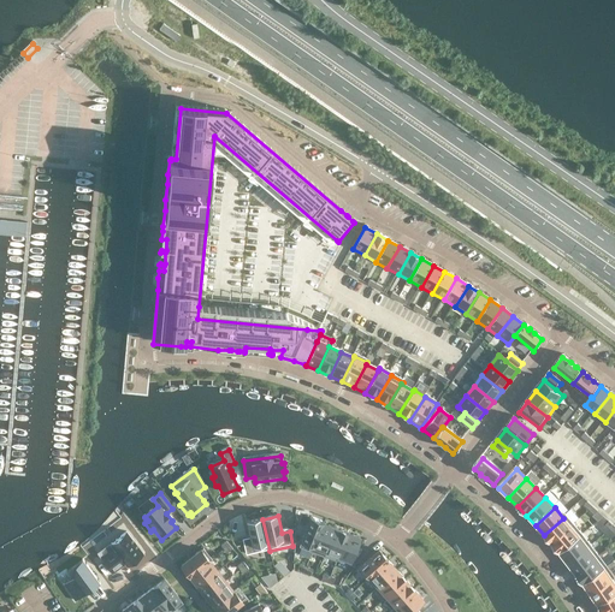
[(572,528),(563,518),(544,535),(553,545),(572,528)]
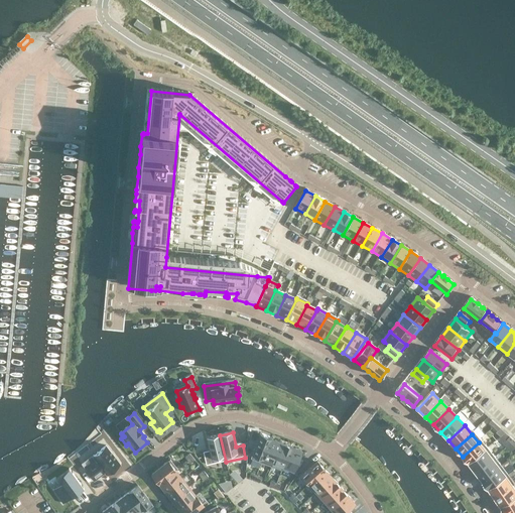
[(210,453),(205,455),(208,467),(226,462),(220,435),(207,439),(210,453)]
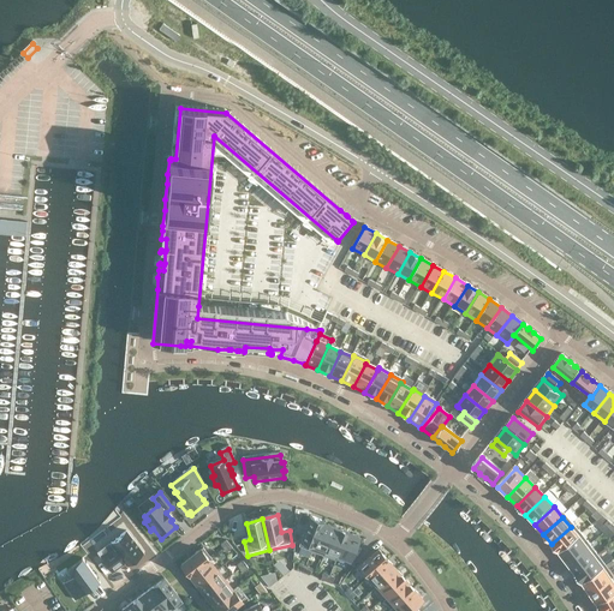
[(302,550),(299,556),(310,561),(313,555),(323,526),(311,520),(299,550),(302,550)]
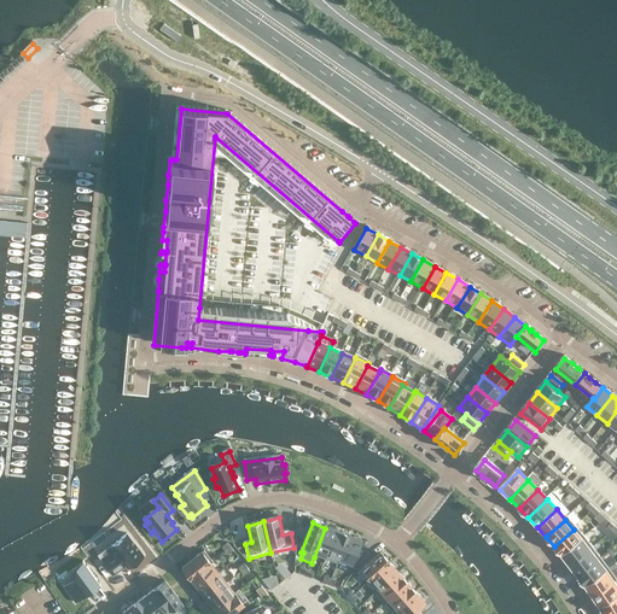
[(325,528),(314,557),(327,562),(329,556),(337,532),(325,528)]
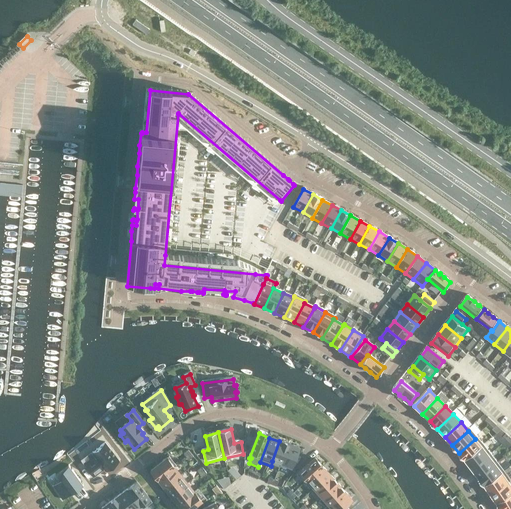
[(483,448),(475,439),(459,453),(466,462),(483,448)]
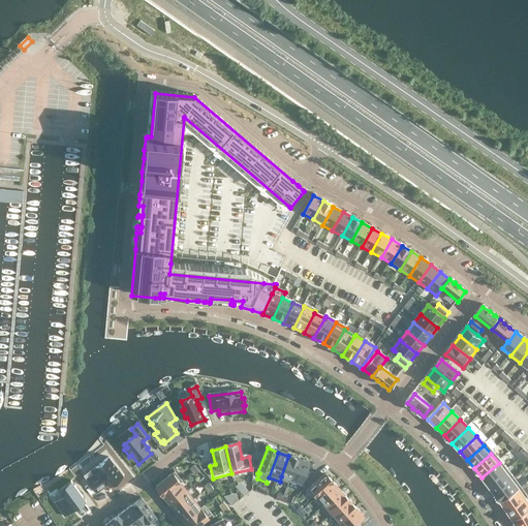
[(281,476),(280,482),(289,485),(290,484),(291,481),(299,460),(288,456),(281,476)]
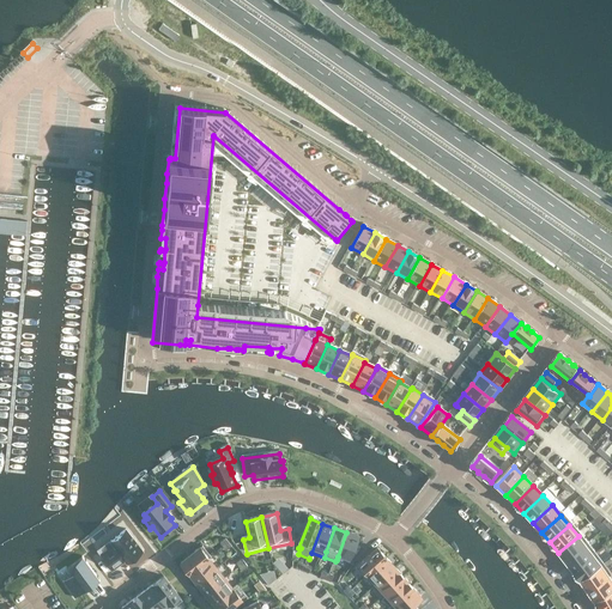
[(111,544),(98,554),(113,573),(123,565),(122,564),(125,562),(128,565),(143,554),(127,533),(111,544)]
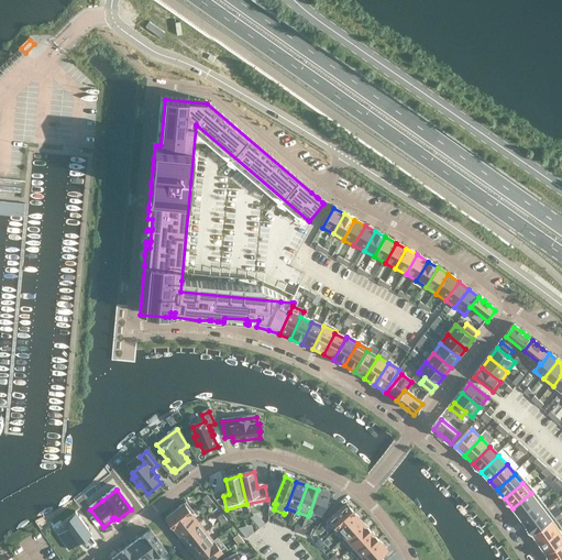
[(310,512),(309,515),(320,519),(330,495),(318,490),(310,512)]
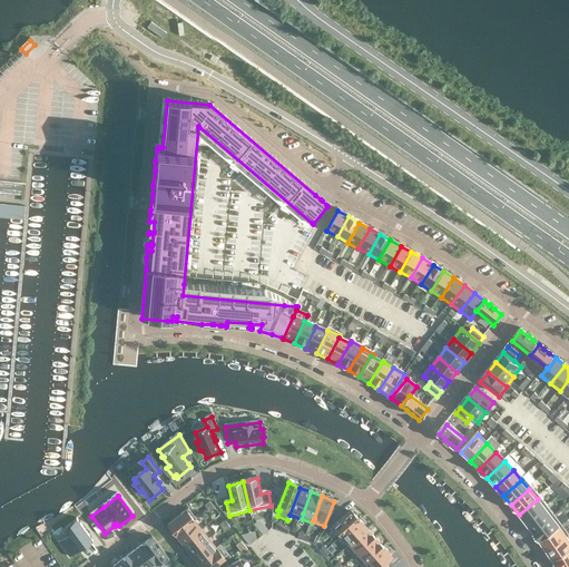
[(546,509),(538,499),(519,515),(526,524),(546,509)]
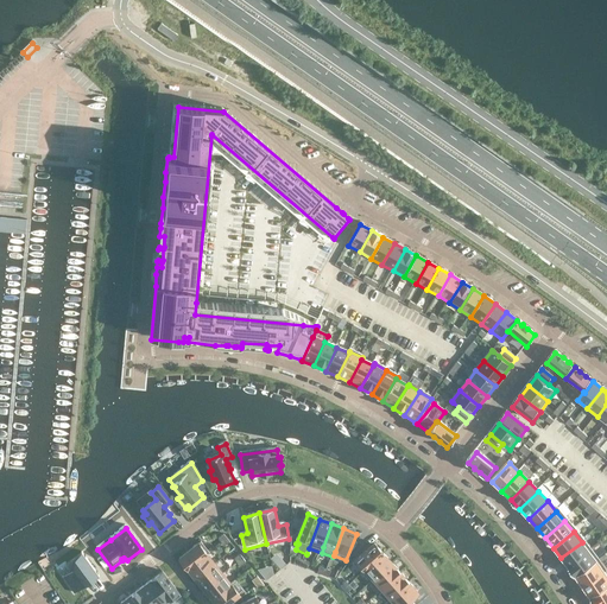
[(589,552),(582,542),(561,558),(569,568),(589,552)]
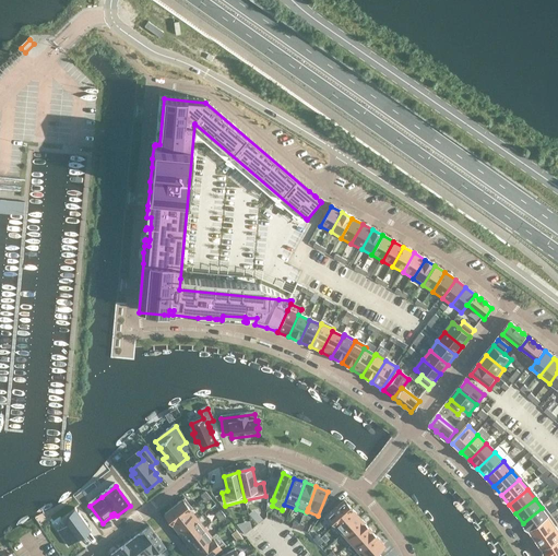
[(186,500),(165,517),(173,527),(191,512),(193,510),(186,500)]
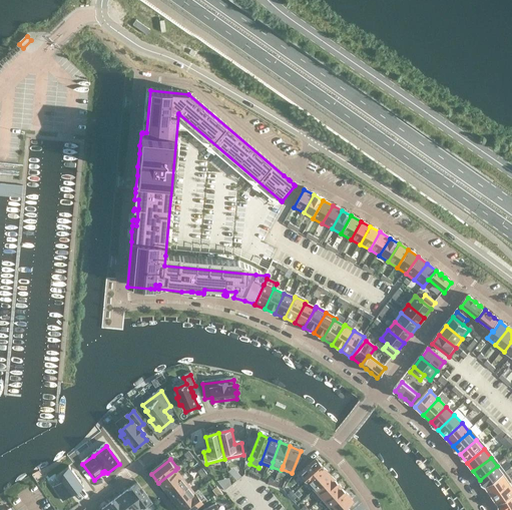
[(317,461),(298,477),(306,486),(309,484),(324,470),(317,461)]
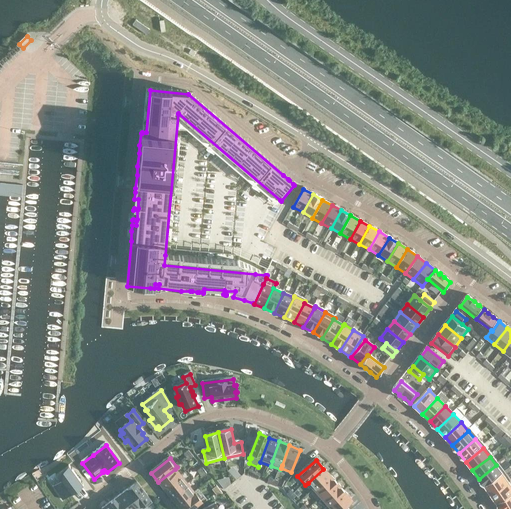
[(503,474),(496,465),(479,479),(485,487),(503,474)]
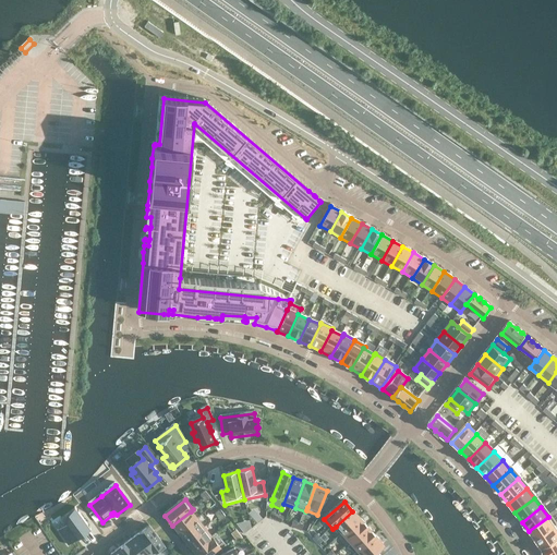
[(67,528),(59,533),(69,547),(92,531),(76,510),(61,521),(67,528)]
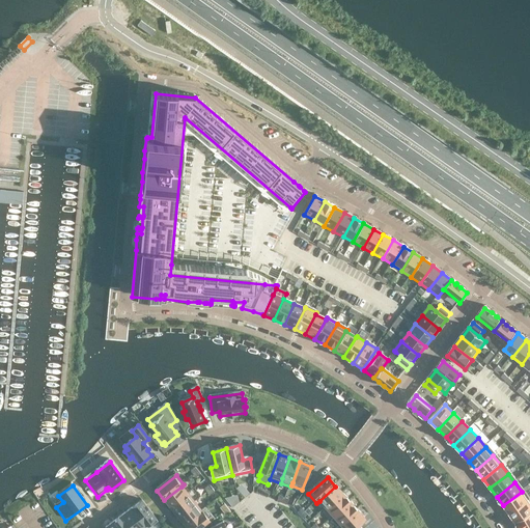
[(182,487),(164,500),(171,508),(189,495),(182,487)]
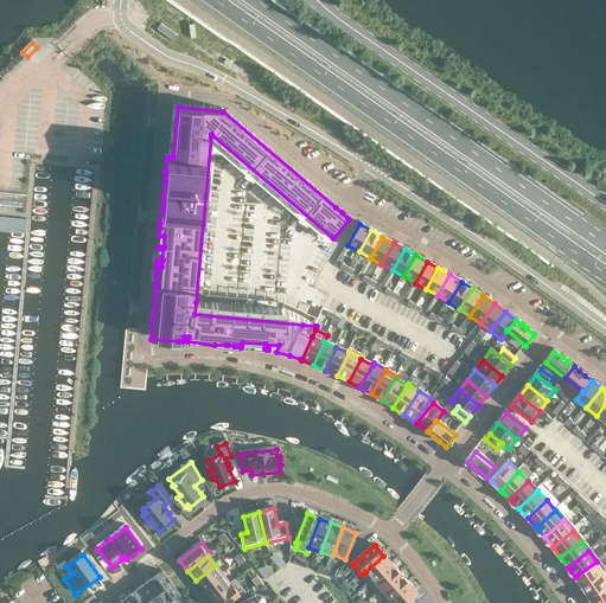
[(383,556),(365,572),(374,582),(393,565),(383,556)]
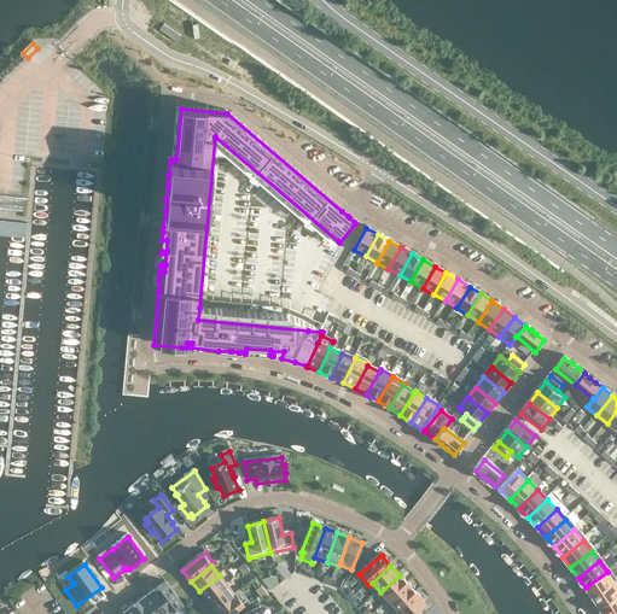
[(616,584),(607,572),(586,588),(594,598),(616,584)]
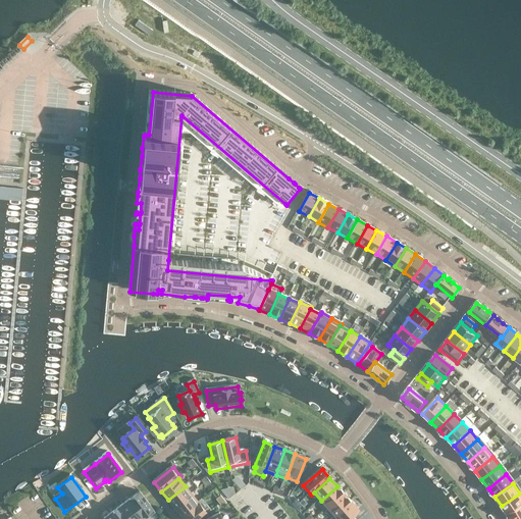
[(186,486),(168,500),(175,509),(192,496),(186,486)]
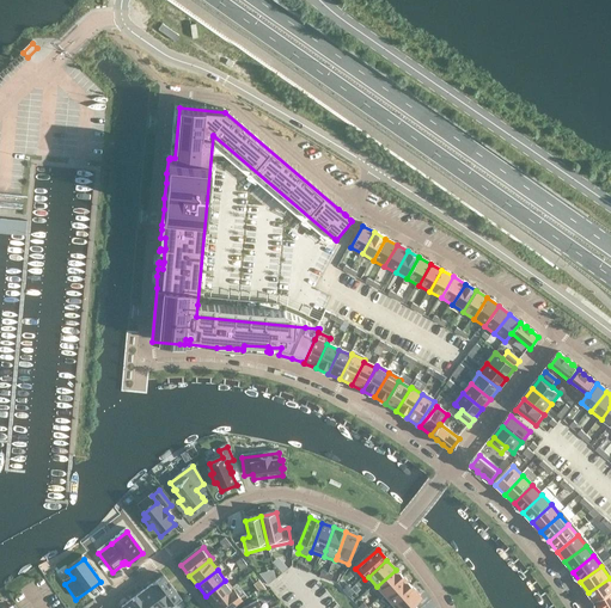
[(396,570),(377,587),(385,596),(404,579),(396,570)]
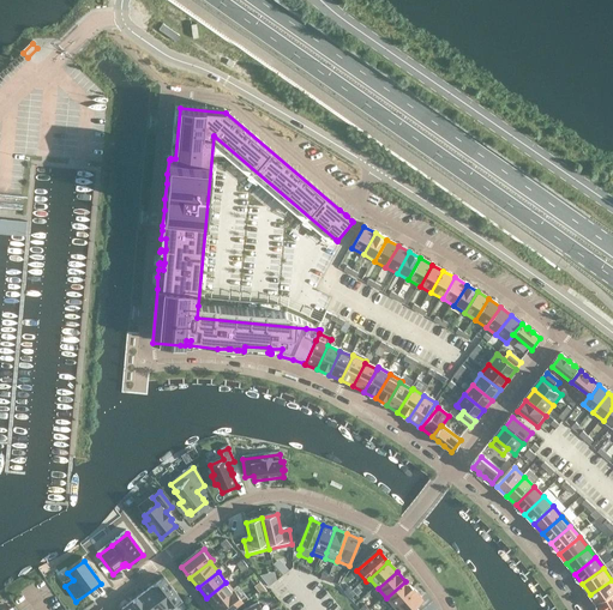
[(164,580),(154,589),(169,609),(168,609),(176,609),(184,604),(164,580)]
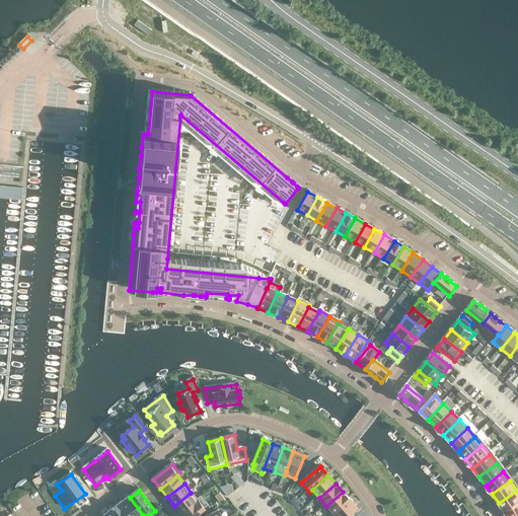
[(505,512),(517,503),(517,491),(499,503),(505,512)]
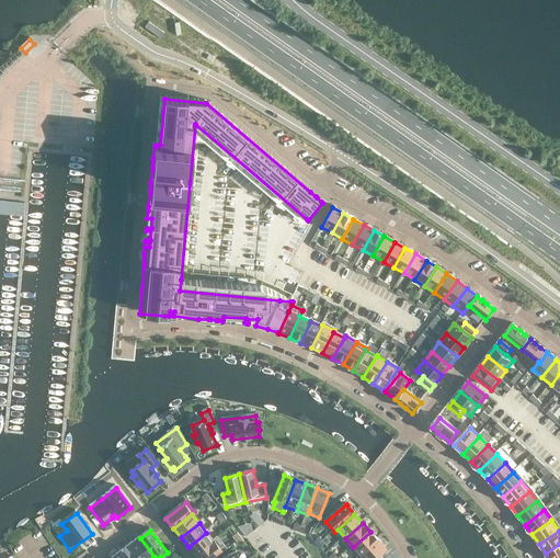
[(370,532),(353,547),(361,556),(378,541),(370,532)]
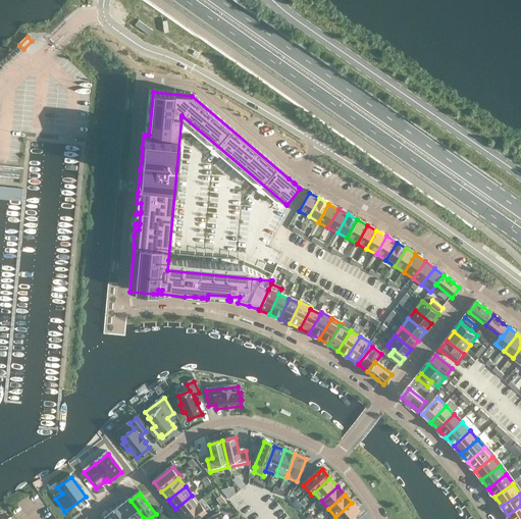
[(192,496),(175,509),(183,517),(199,504),(192,496)]
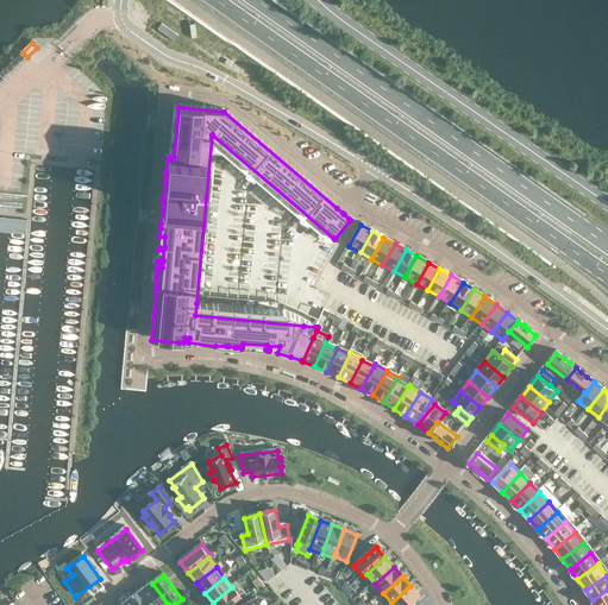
[(152,584),(142,591),(152,604),(167,604),(168,604),(152,584)]
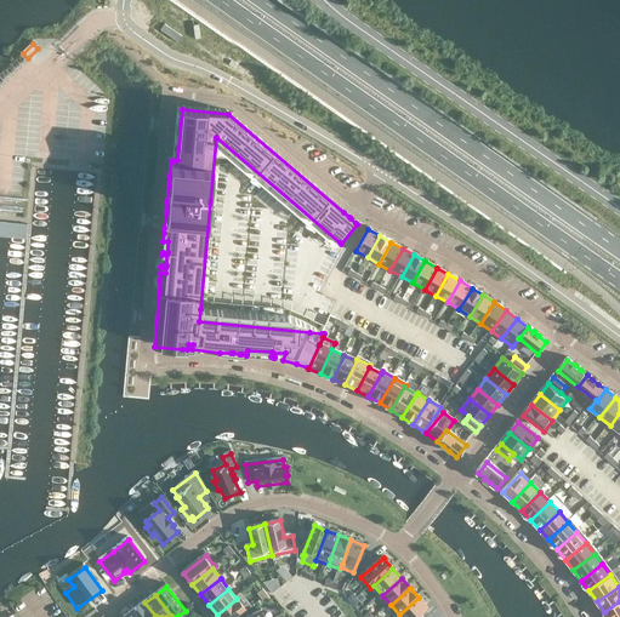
[(399,615),(397,616),(422,616),(421,615),(427,607),(419,598),(399,615)]
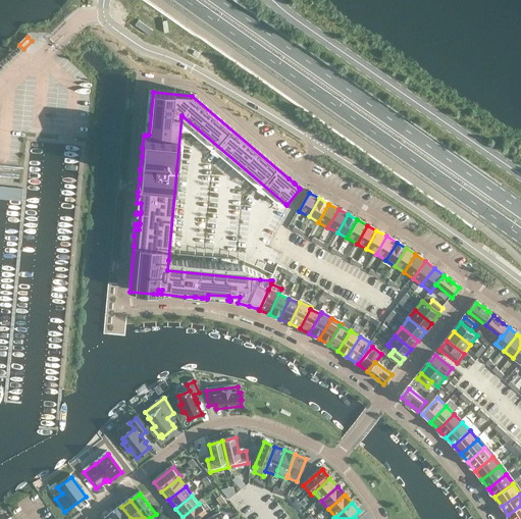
[(199,504),(183,517),(184,518),(199,518),(206,513),(199,504)]
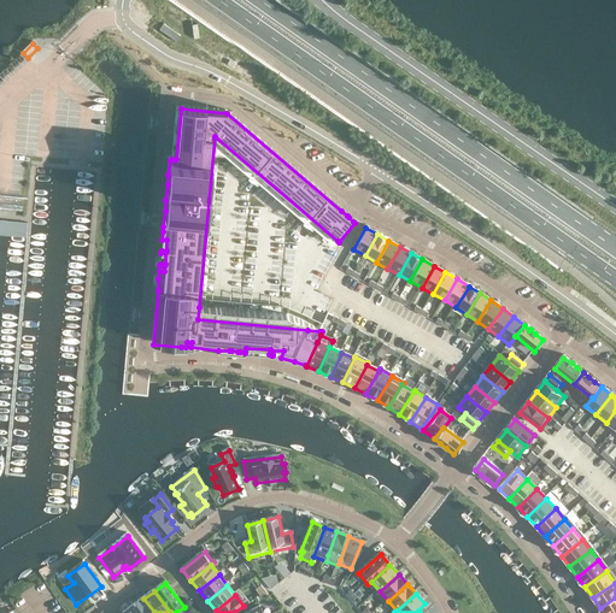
[(615,612),(615,597),(600,608),(602,612),(615,612)]
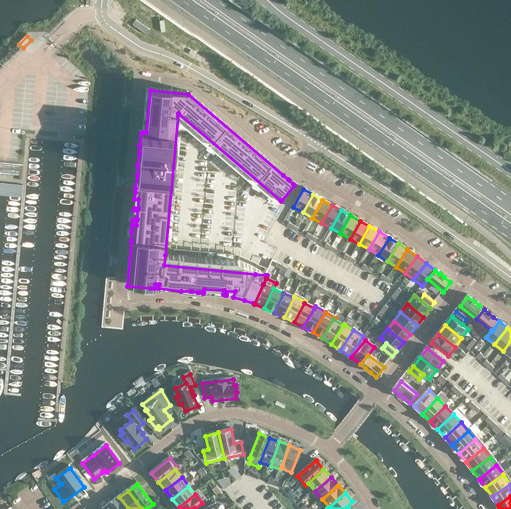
[(128,508),(119,497),(111,504),(114,508),(128,508)]
